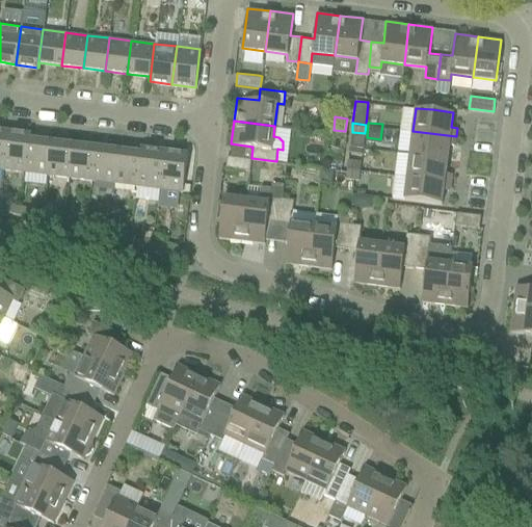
[(29,137),(30,138),(30,133),(6,130),(2,167),(25,170),(29,137)]
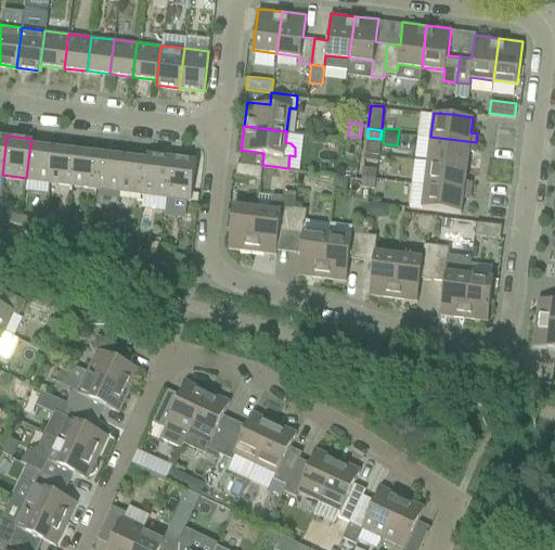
[(475,150),(476,142),(430,137),(428,160),(466,165),(468,150),(475,150)]
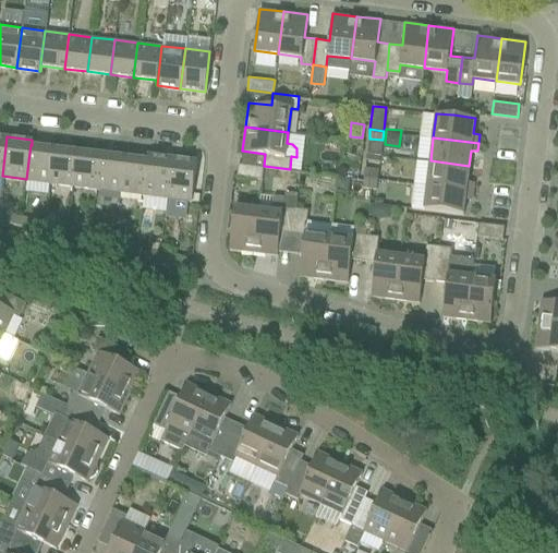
[(53,147),(32,145),(31,144),(26,179),(49,182),(53,147)]
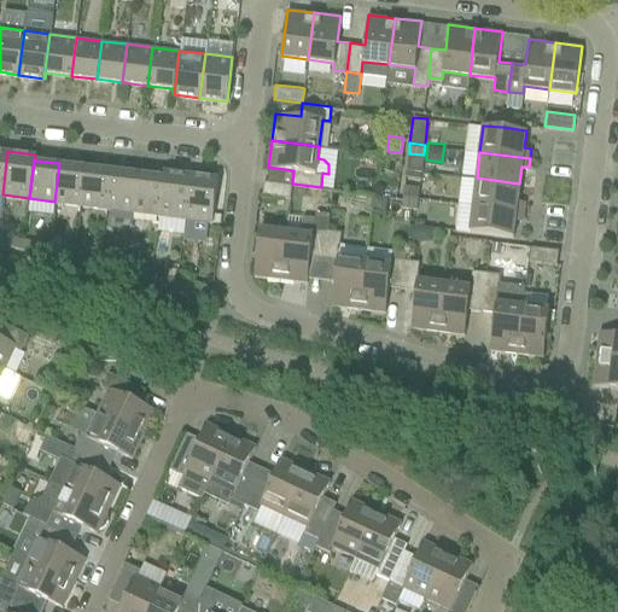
[(81,205),(86,167),(59,163),(54,202),(81,205)]
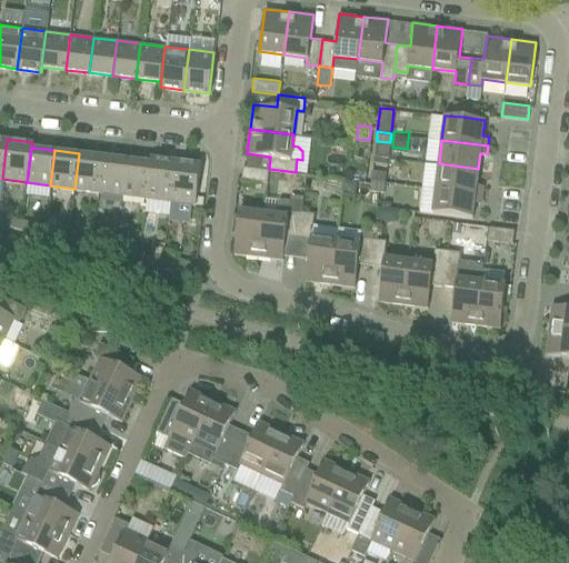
[(98,191),(102,157),(79,153),(75,189),(98,191)]
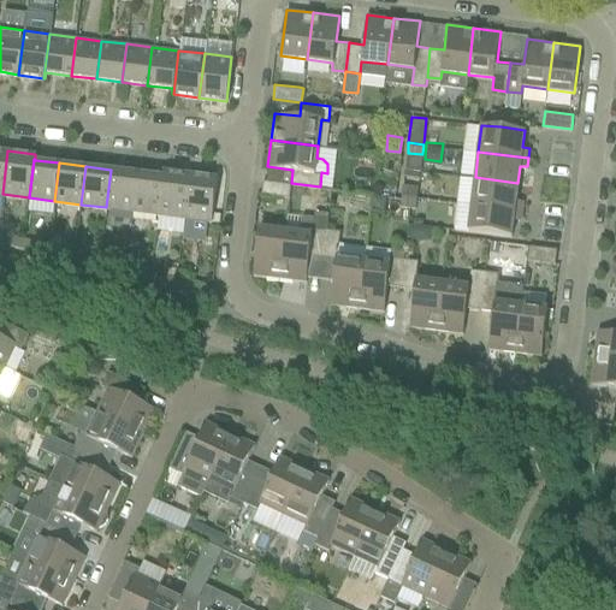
[(132,211),(137,172),(111,170),(106,207),(132,211)]
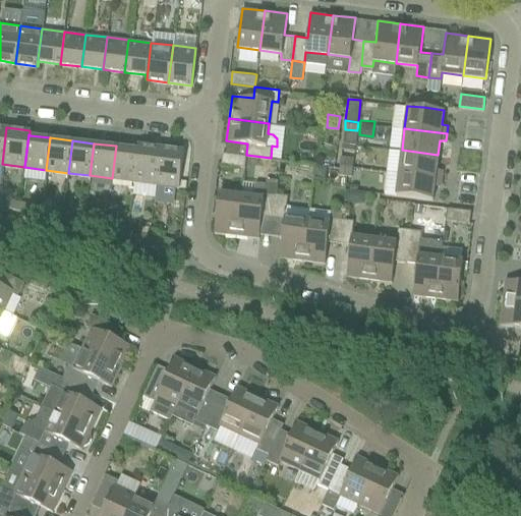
[(156,183),(160,147),(137,144),(136,149),(137,149),(133,181),(156,183)]
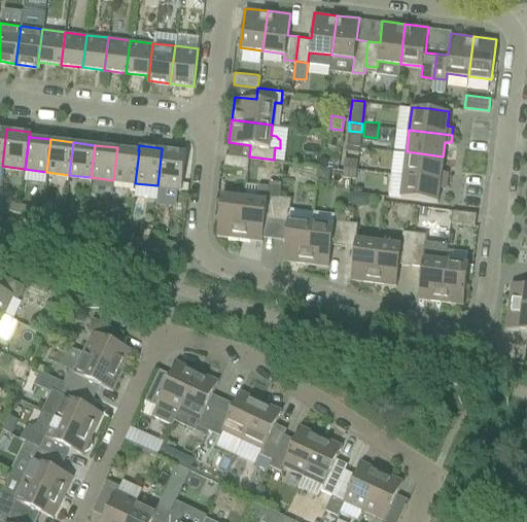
[(139,150),(138,150),(117,147),(113,180),(135,183),(139,150)]
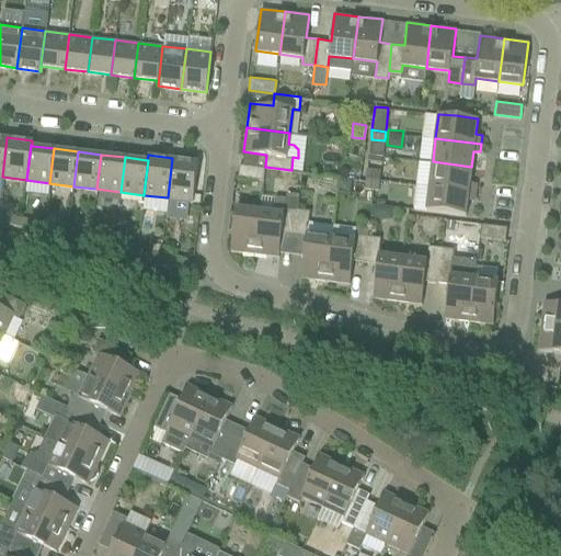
[(197,161),(172,158),(168,197),(192,201),(197,161)]
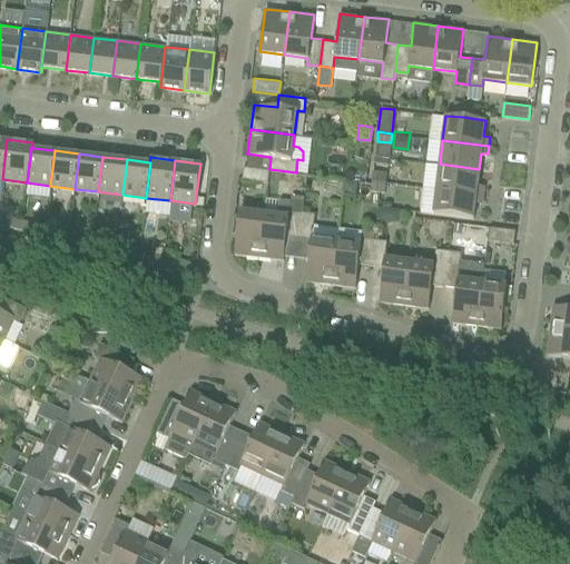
[(478,184),(479,169),(440,164),(436,187),(482,194),(483,185),(478,184)]
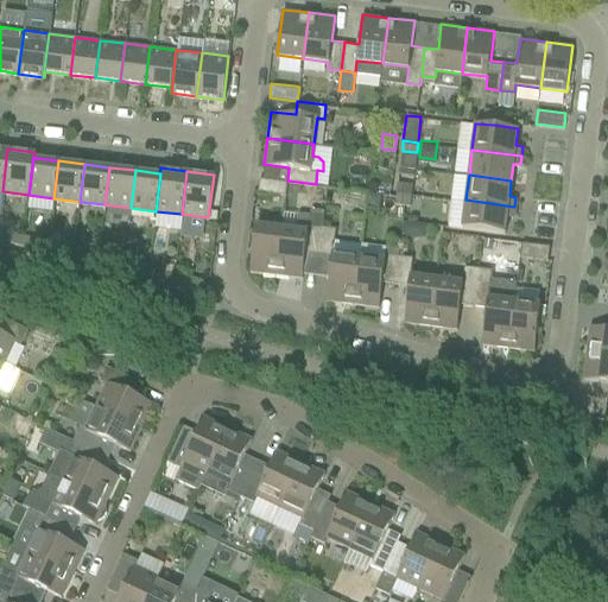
[(285,195),(287,181),(259,177),(258,191),(285,195)]
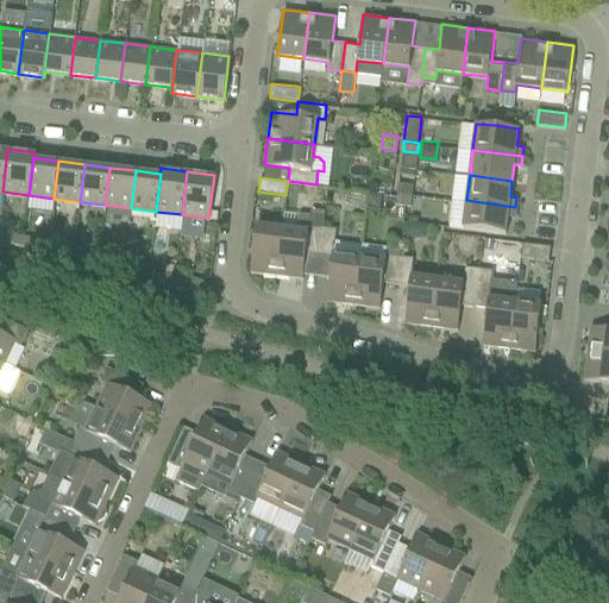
[(399,181),(397,192),(413,194),(414,183),(399,181)]
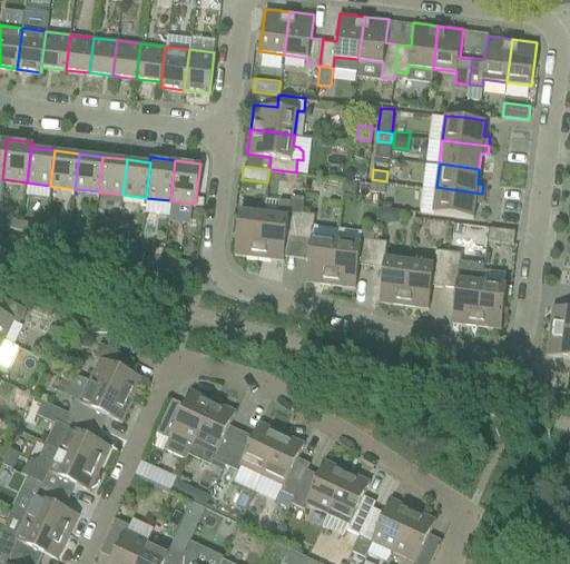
[(385,191),(386,181),(372,179),(371,189),(385,191)]
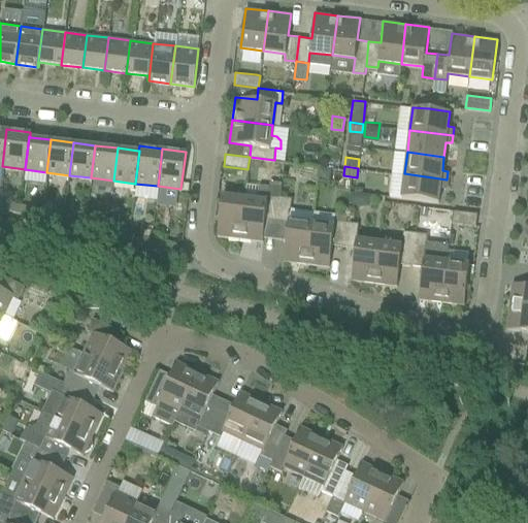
[(447,187),(447,180),(404,173),(401,197),(438,201),(440,187),(447,187)]
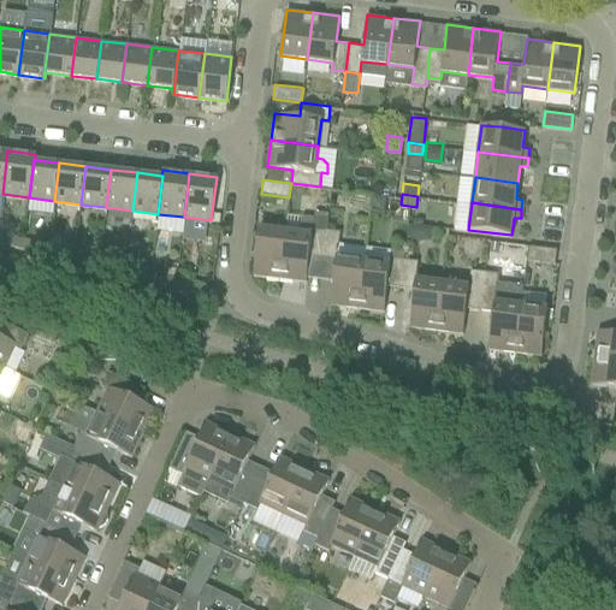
[(309,255),(323,256),(326,227),(327,227),(329,211),(314,209),(313,217),(301,214),(300,232),(285,230),(279,277),(306,279),(309,255)]
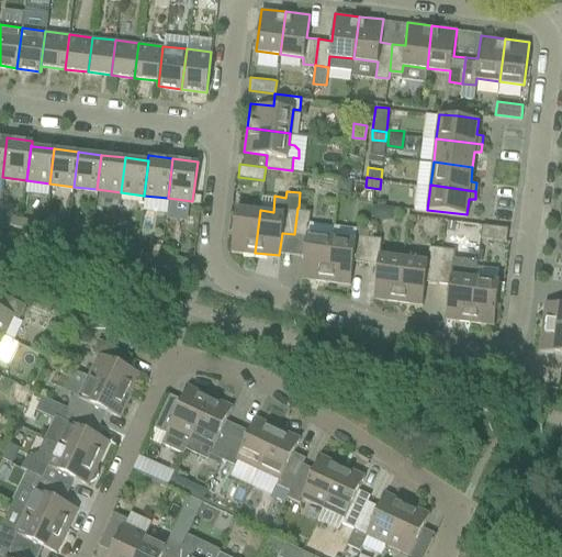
[(255,253),(260,210),(236,207),(231,249),(255,253)]
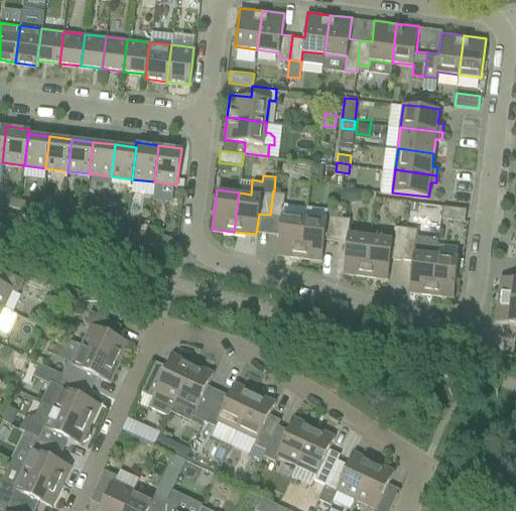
[(299,256),(304,217),(282,214),(285,192),(274,190),(273,190),(270,215),(281,216),(277,253),(299,256)]
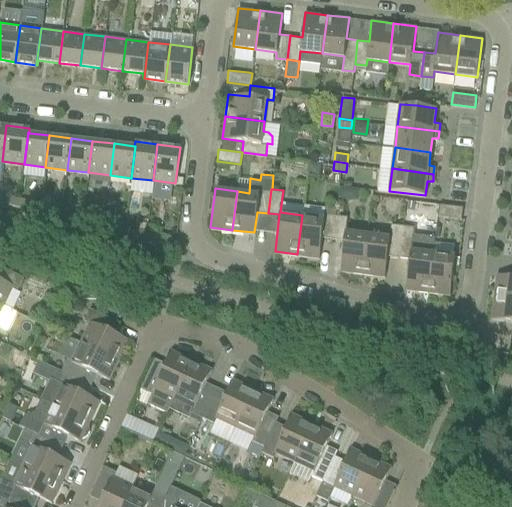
[(0,200),(8,203),(11,195),(0,191),(0,200)]
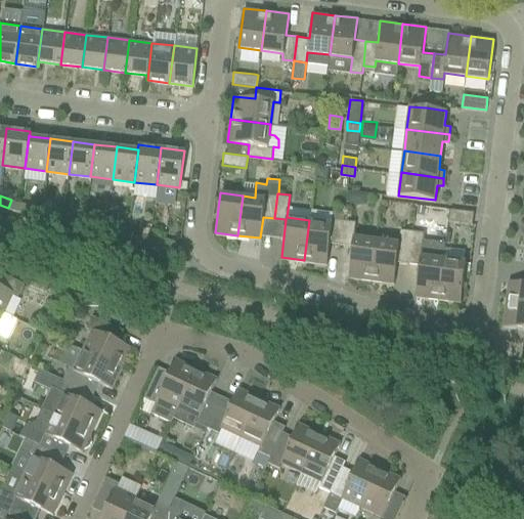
[(39,217),(41,208),(29,205),(27,213),(39,217)]
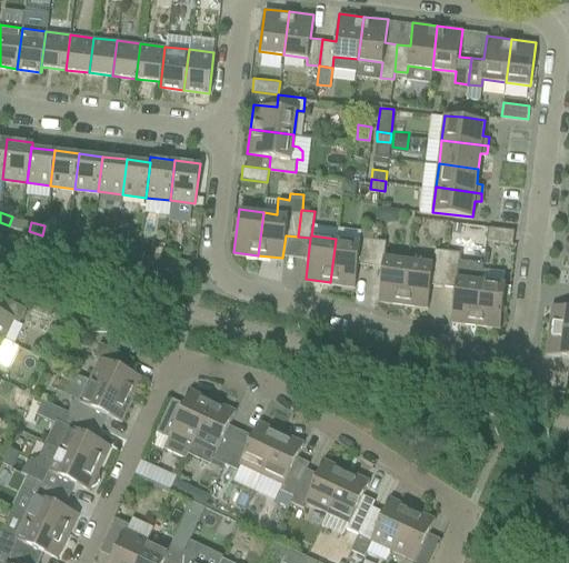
[(56,239),(59,230),(45,225),(42,235),(56,239)]
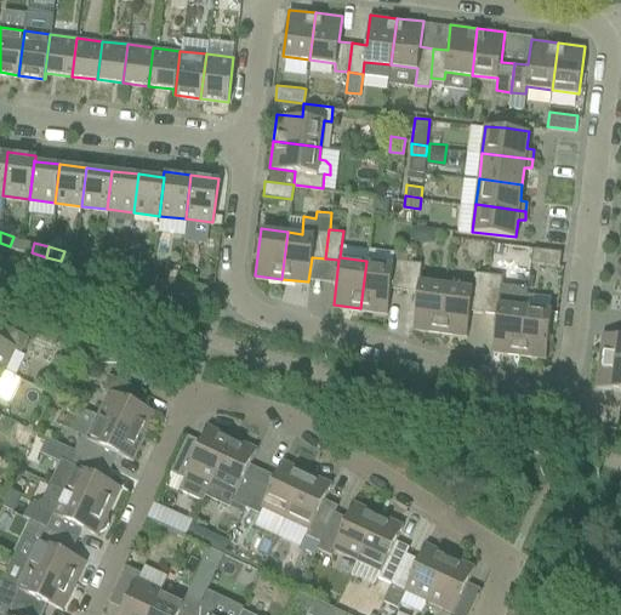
[(559,265),(562,250),(533,246),(531,261),(559,265)]
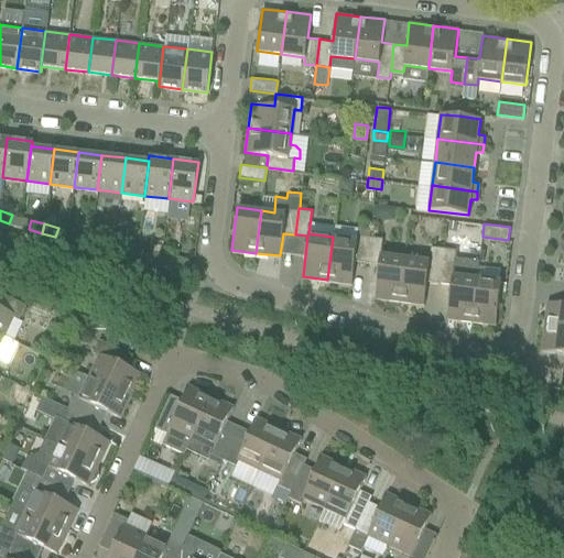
[(88,245),(90,237),(77,233),(75,242),(88,245)]
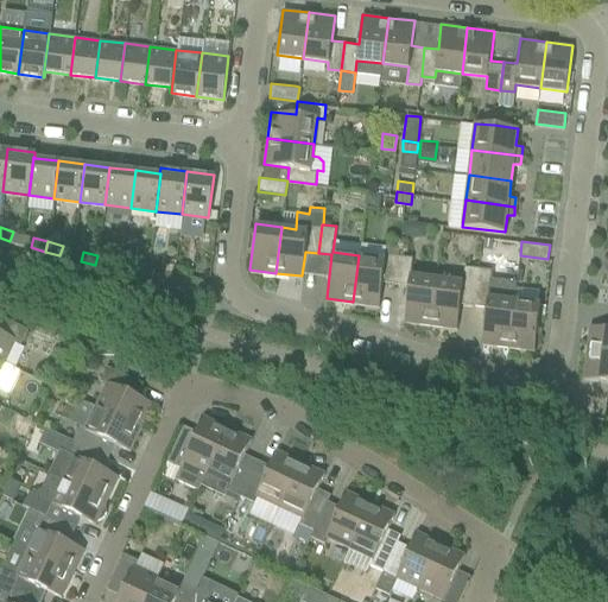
[(396,282),(399,253),(385,252),(385,259),(359,255),(353,302),(379,305),(382,280),(396,282)]
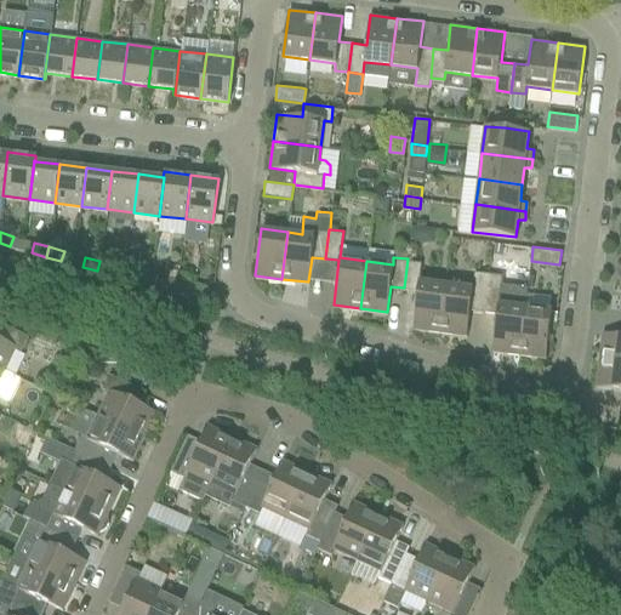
[(439,331),(445,284),(420,280),(422,261),(408,258),(404,288),(417,290),(412,328),(439,331)]
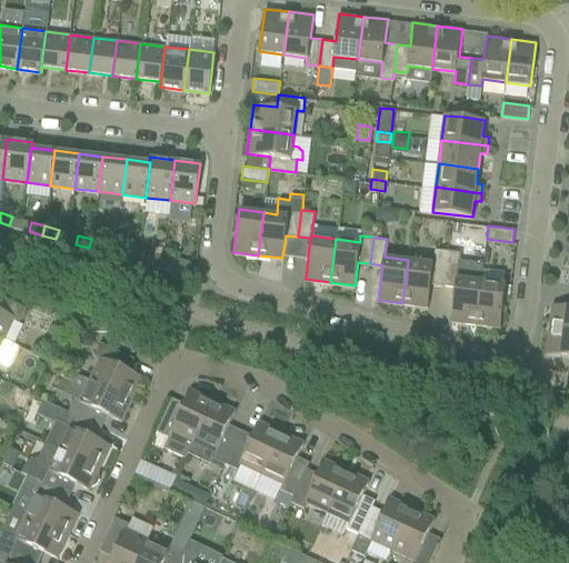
[(102,252),(105,242),(91,239),(89,248),(102,252)]
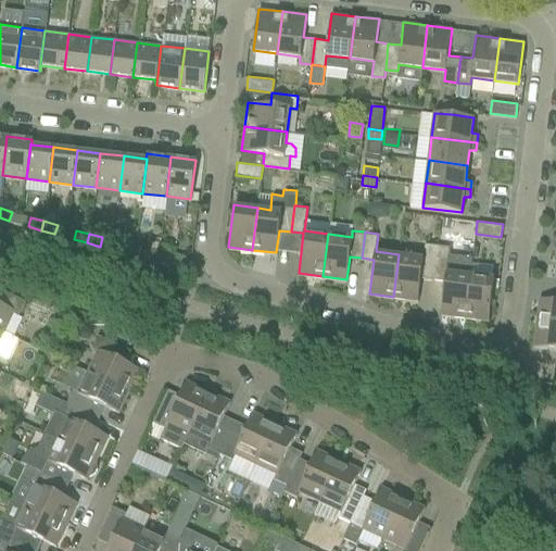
[(420,277),(432,278),(437,243),(425,242),(422,258),(399,254),(393,297),(418,299),(420,277)]
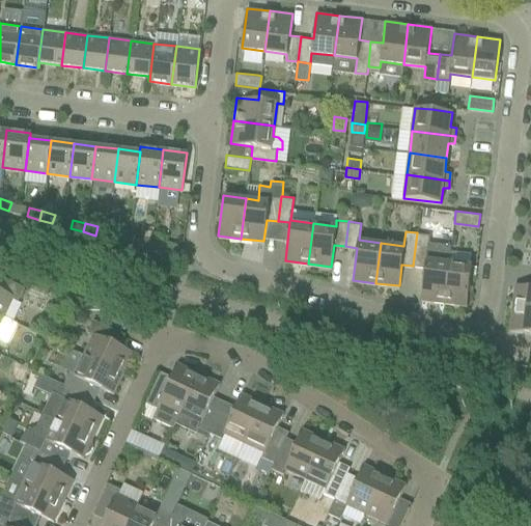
[(127,244),(129,236),(116,232),(114,241),(127,244)]
